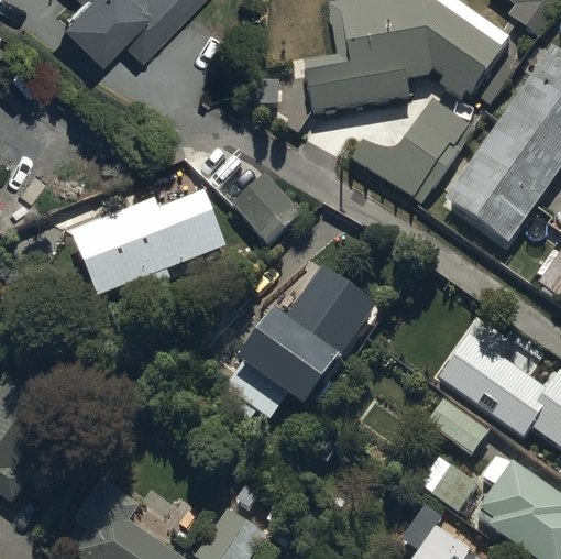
[(68,0),(58,11),(97,48),(114,30),(139,54),(190,0),(68,0)]
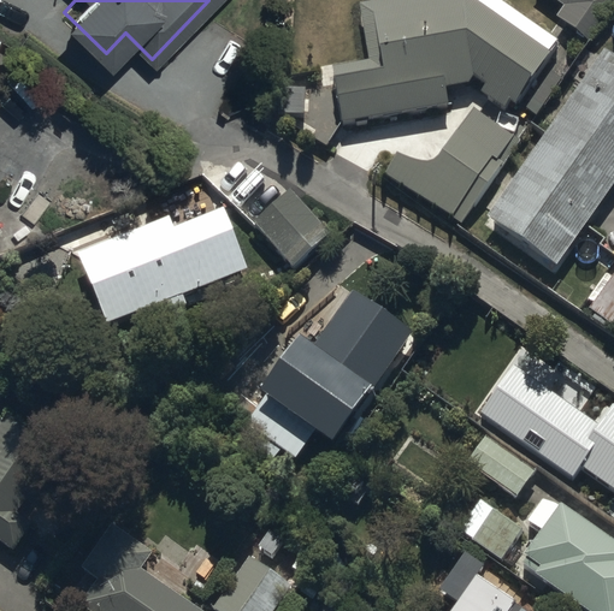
[(564,73),(543,59),(558,39),(501,0),(370,0),(358,3),(366,59),(334,64),(342,120),(449,104),(448,83),(474,81),(473,73),(485,81),(478,90),(505,108),(509,100),(513,102),(523,89),(543,104),(564,73)]
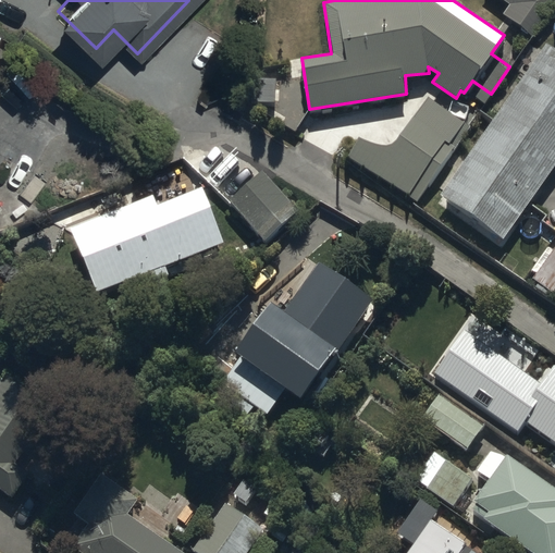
[(505,0),(508,2),(502,11),(530,32),(552,0),(505,0)]
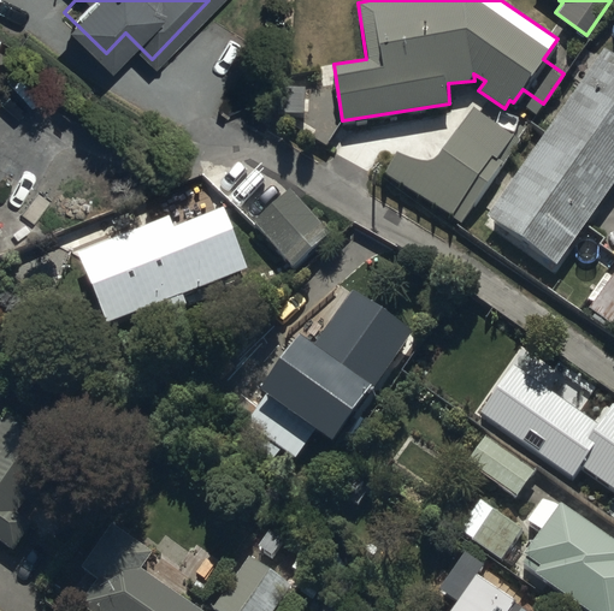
[(613,54),(606,48),(488,213),(555,261),(613,178),(613,54)]
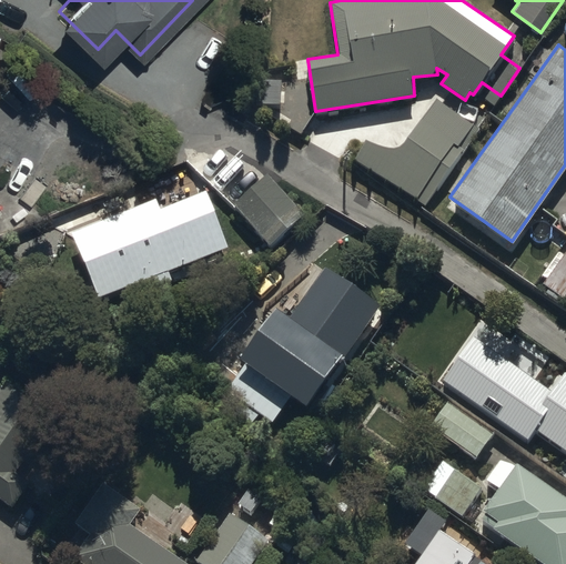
[(366,140),(354,159),(423,203),(479,126),(435,98),(402,144),(401,145),(400,145),(398,147),(397,147),(396,147),(395,148),(394,148),(393,148),(392,148),(391,149),(390,149),(388,149),(387,149),(386,149),(385,149),(384,149),(383,148),(382,148),(381,148),(380,148),(378,148),(377,147),(376,147),(375,147),(374,145),(373,144),(372,144),(371,143),(370,143),(369,142),(369,141),(367,141),(366,140)]
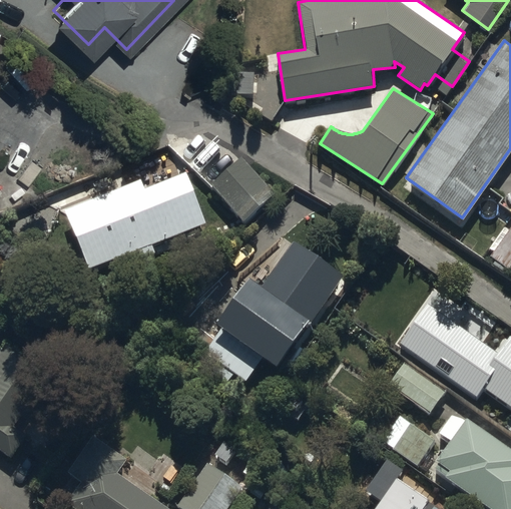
[(241,156),(210,183),(242,220),(274,192),(241,156)]
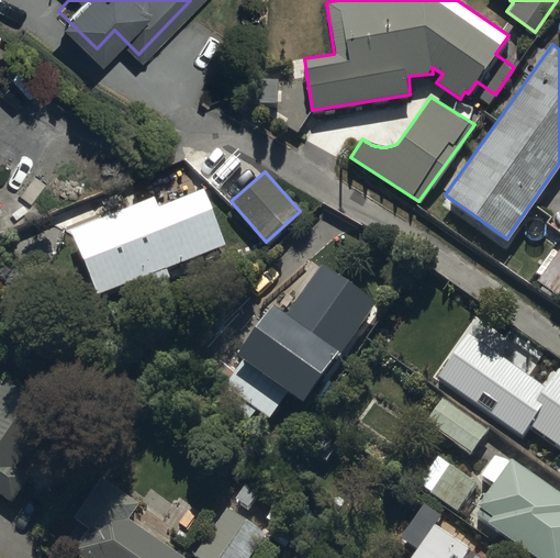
[(166,267),(224,242),(202,190),(157,209),(152,197),(71,231),(98,293),(152,271),(155,280),(169,275),(166,267)]
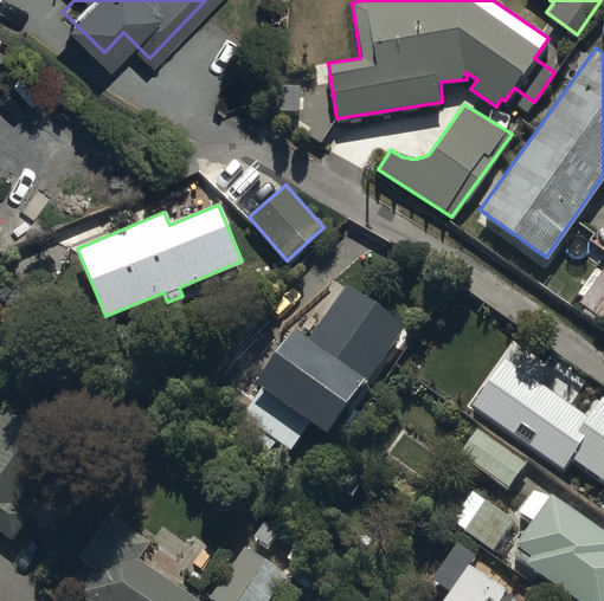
[(603,264),(577,299),(601,317),(603,311),(603,264)]
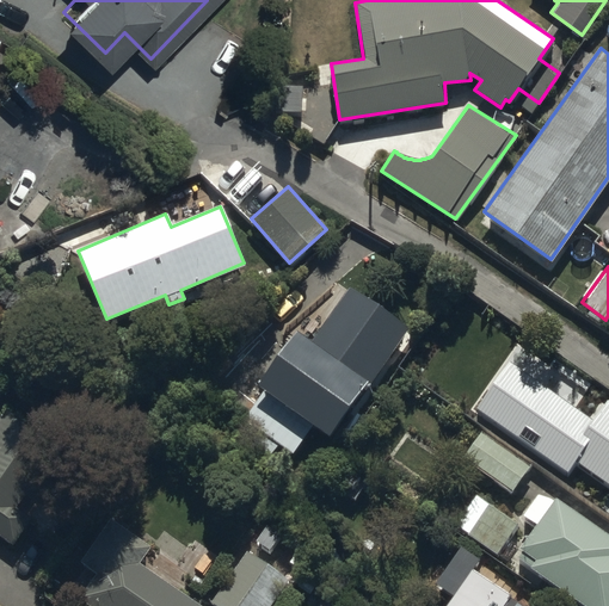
[(350,286),(311,340),(295,331),(256,385),(264,390),(245,418),(260,428),(252,440),(270,453),(277,443),(291,453),(312,426),(332,440),(337,433),(344,438),(361,413),(354,408),(411,329),(350,286)]
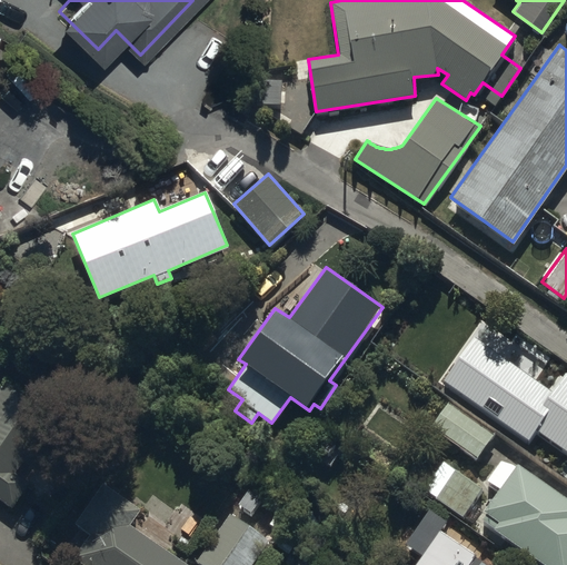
[(537,429),(566,449),(566,373),(559,368),(548,385),(476,336),(461,357),(456,354),(437,379),(528,443),(537,429)]
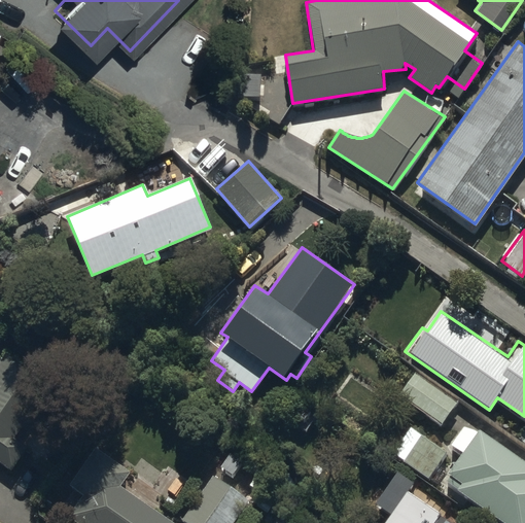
[(12,438),(50,383),(7,353),(3,358),(0,356),(0,462),(11,471),(28,447),(12,438)]
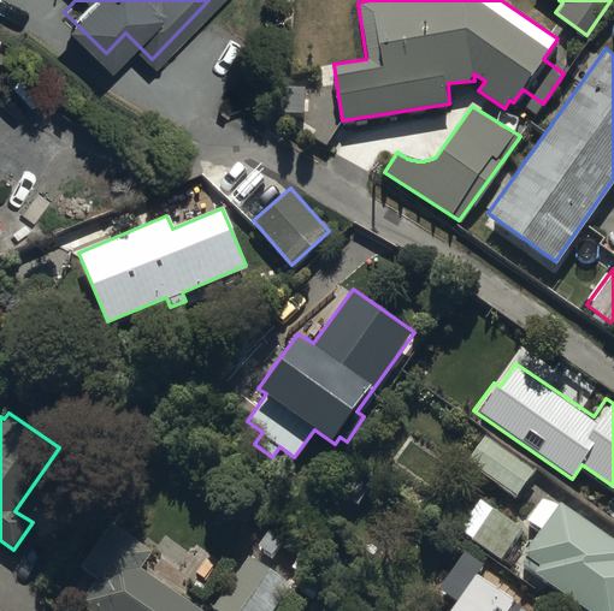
[(483,433),(464,461),(515,496),(535,468),(483,433)]
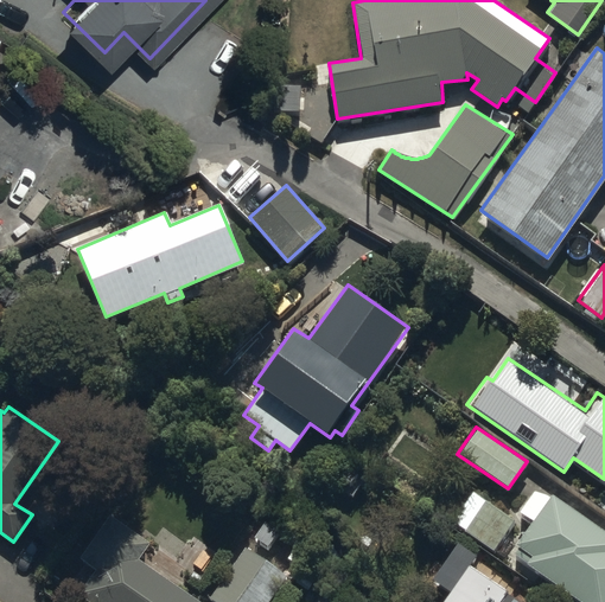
[(508,551),(580,601),(604,601),(604,527),(554,493),(551,498),(535,487),(518,512),(530,520),(508,551)]
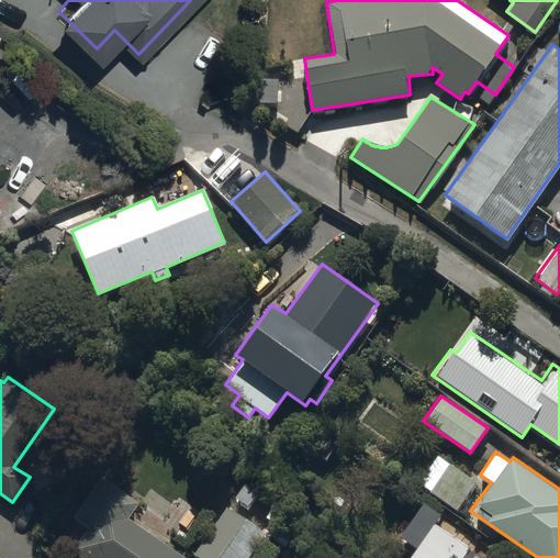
[(474,481),(439,455),(418,481),(455,509),(474,481)]
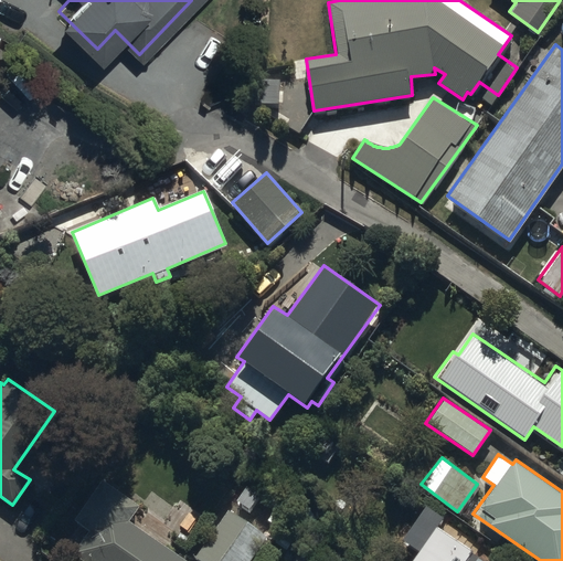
[(88,529),(73,553),(83,560),(187,560),(130,522),(141,506),(102,479),(75,520),(88,529)]
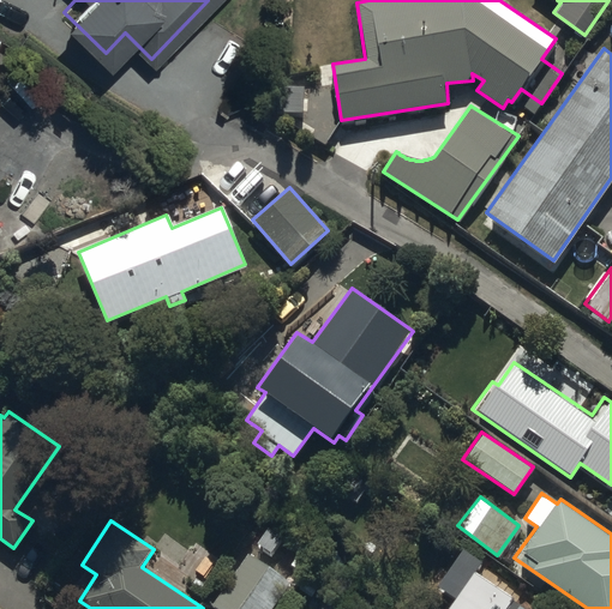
[(253,543),(211,602),(220,608),(273,608),(298,574),(253,543)]
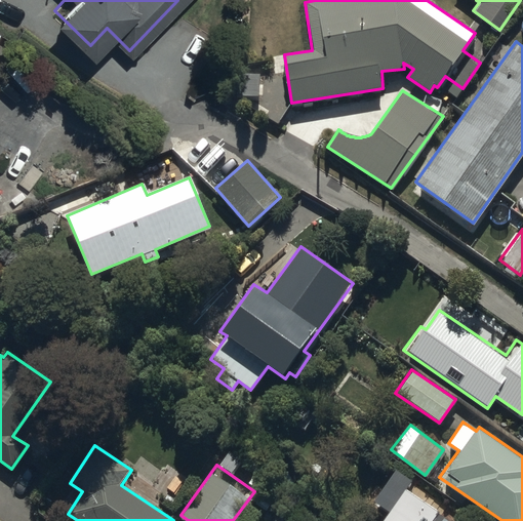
[(381,520),(451,520),(435,510),(433,513),(391,482),(375,503),(389,513),(381,520)]
